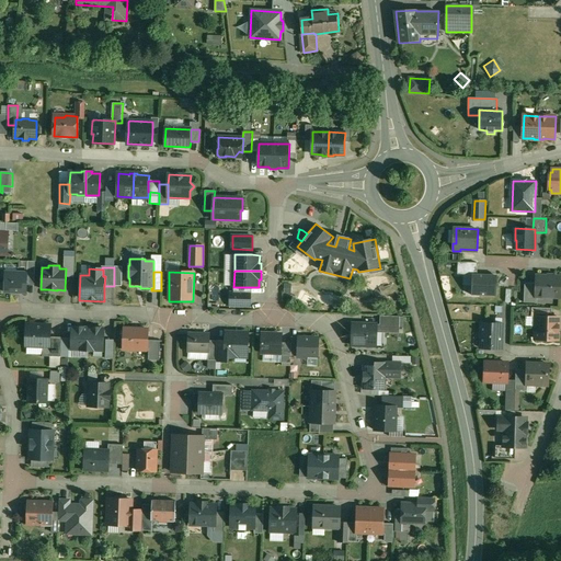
[(27,273),(6,273),(6,282),(3,284),(3,287),(4,290),(4,292),(26,293),(27,273)]
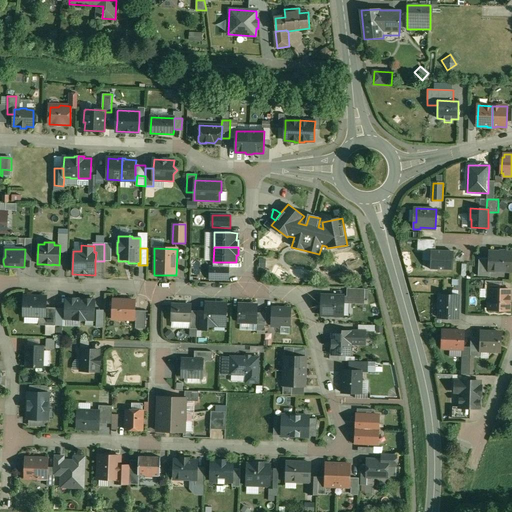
[(432,252),(432,271),(454,272),(455,252),(432,252)]
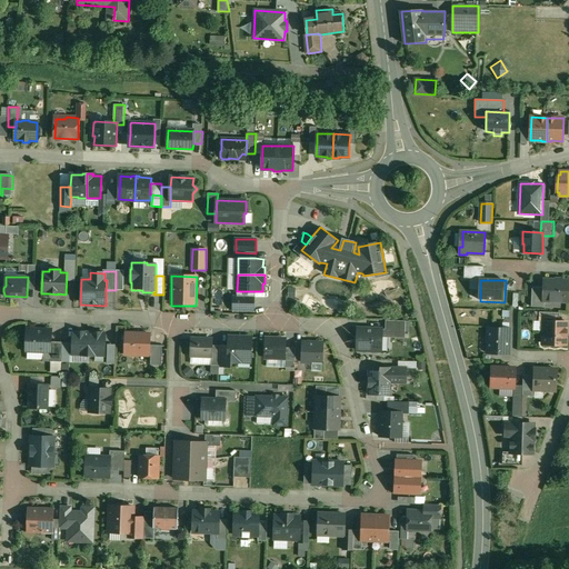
[(568,281),(545,280),(545,287),(545,300),(568,301),(568,281)]
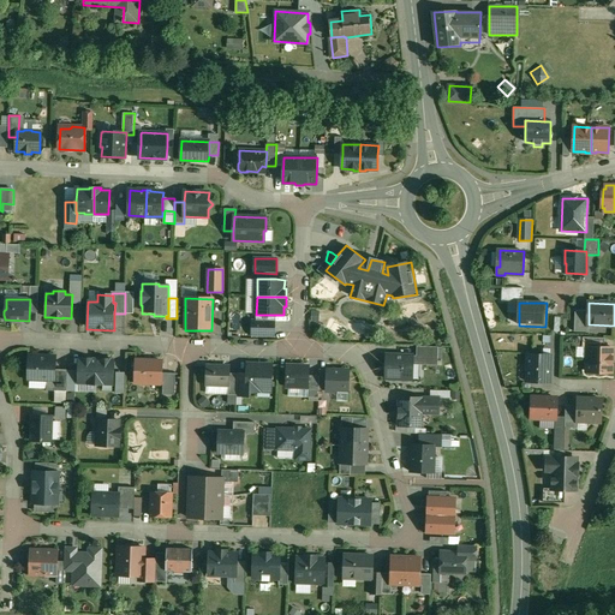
[(589,310),(575,310),(574,332),(589,332),(589,324),(589,310)]
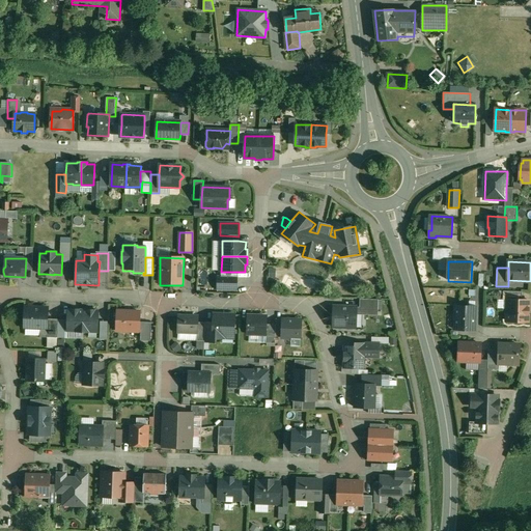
[(222,277),(218,277),(218,289),(236,289),(238,277),(222,277)]
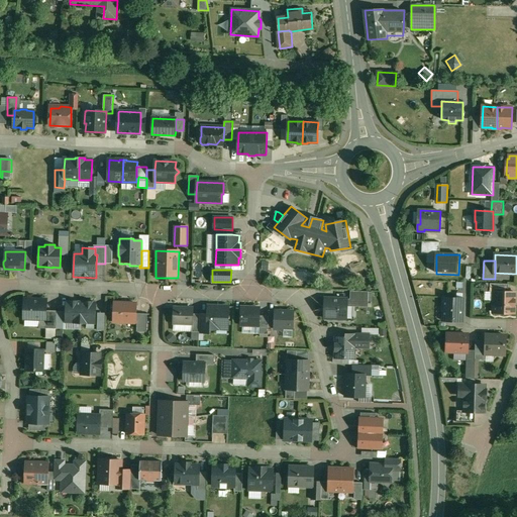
[(508,284),(490,284),(490,292),(495,292),(508,292),(508,284)]
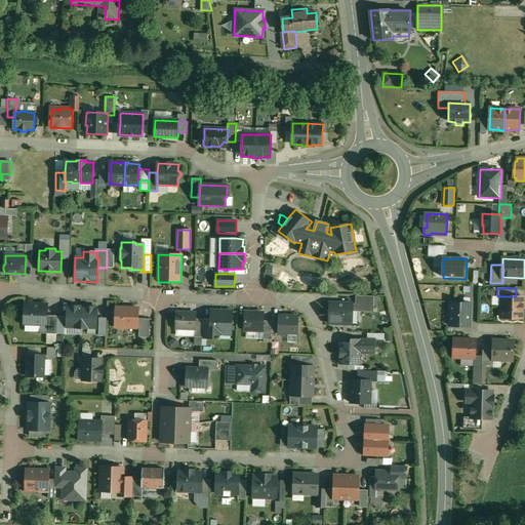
[(356,305),(354,305),(354,312),(374,313),(374,297),(356,296),(356,305)]
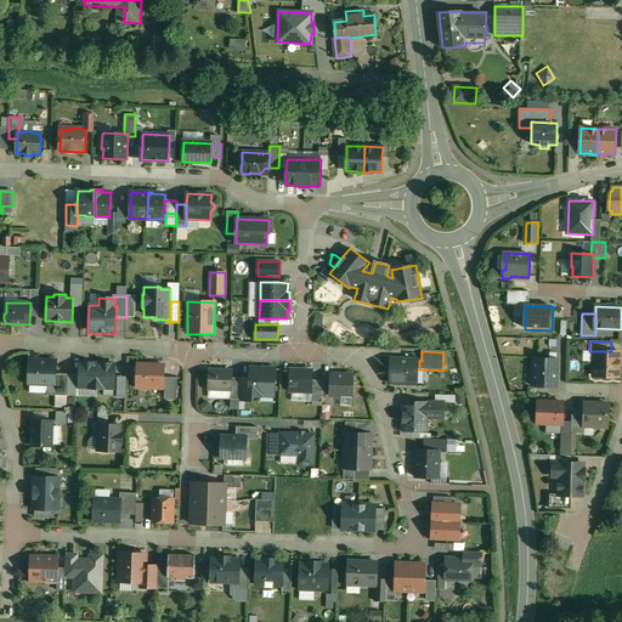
[(611,351),(595,351),(595,362),(593,365),(592,374),(594,377),(618,377),(620,351),(611,351)]
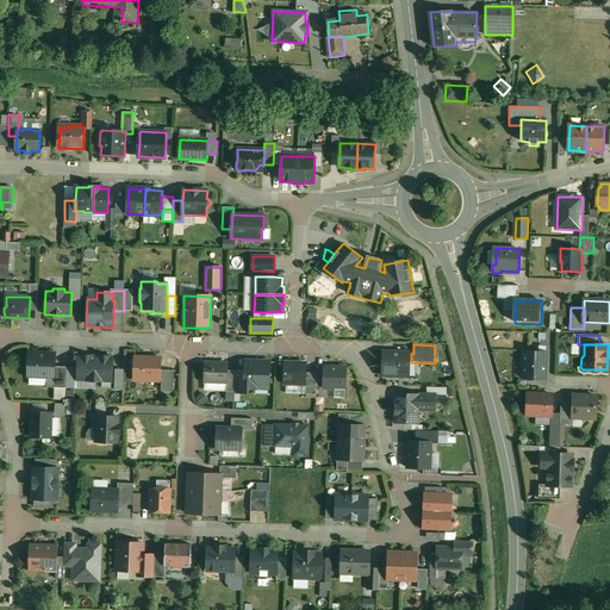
[(384,350),(383,377),(410,377),(411,362),(411,354),(411,352),(384,350)]
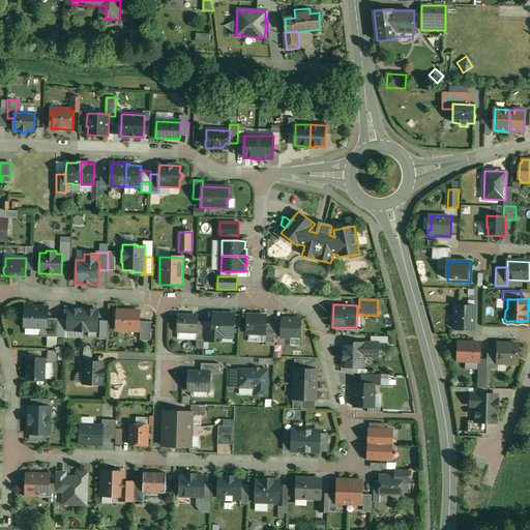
[(474,305),(455,305),(455,313),(453,314),(453,319),(454,320),(454,329),(474,330),(474,305)]
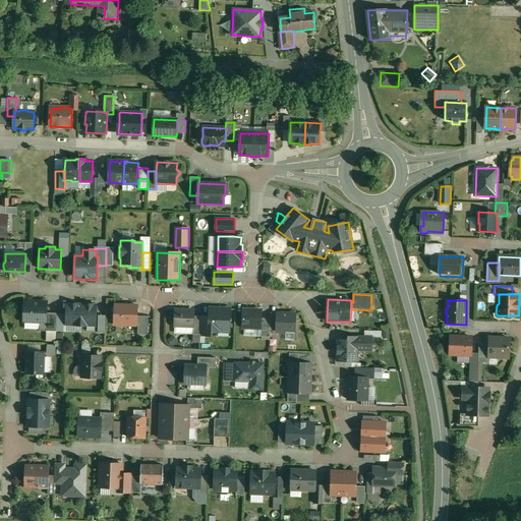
[(47,302),(24,301),(24,321),(40,322),(47,322),(47,312),(47,302)]
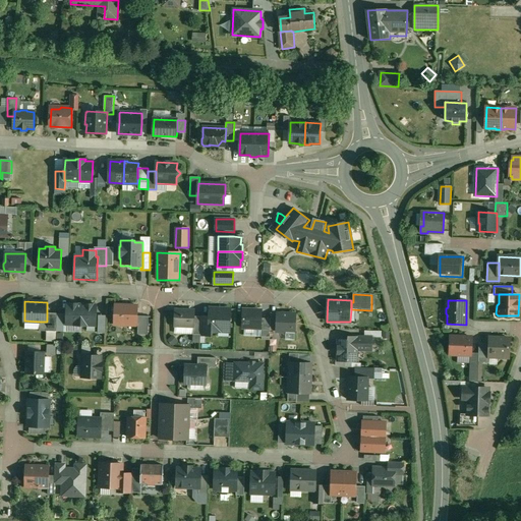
[(77,303),(71,303),(71,304),(67,304),(66,325),(75,325),(75,326),(88,326),(88,325),(97,326),(98,305),(93,305),(93,304),(87,303),(87,304),(77,304),(77,303)]
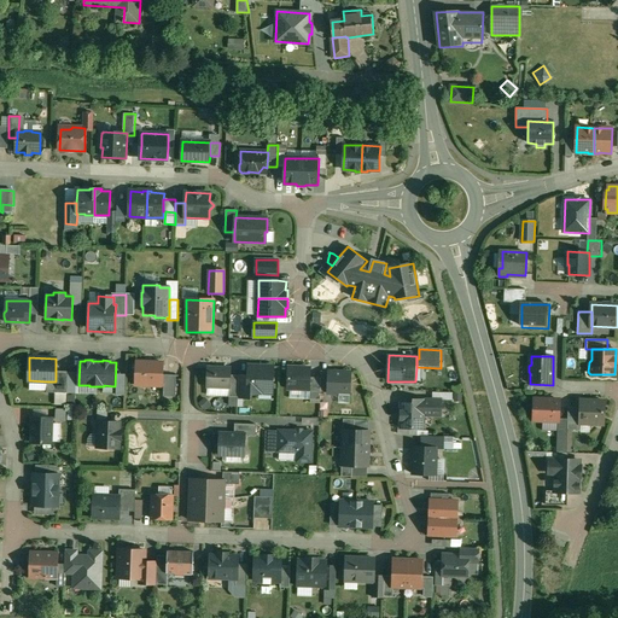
[(163,362),(136,362),(136,384),(139,384),(141,385),(147,386),(150,384),(163,384),(163,374),(163,362)]
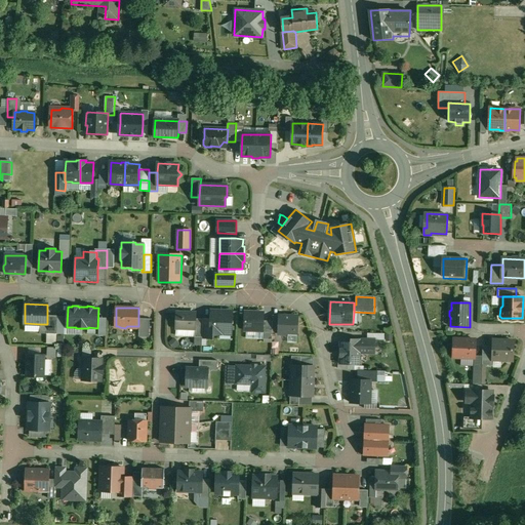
[(232,312),(211,311),(211,319),(211,333),(223,334),(223,331),(232,331),(232,312)]
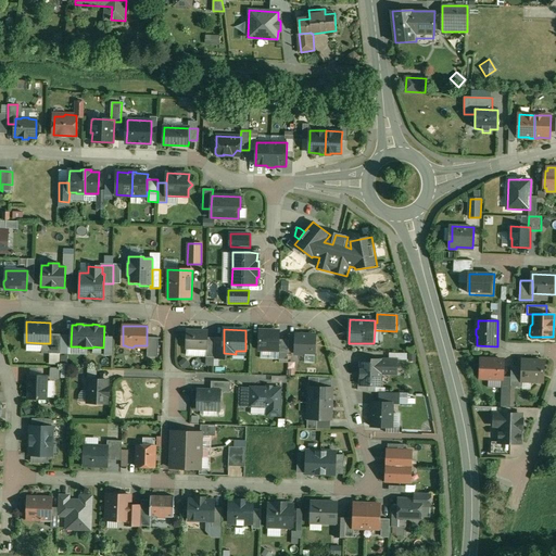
[(279,331),(260,330),(260,350),(279,351),(279,331)]
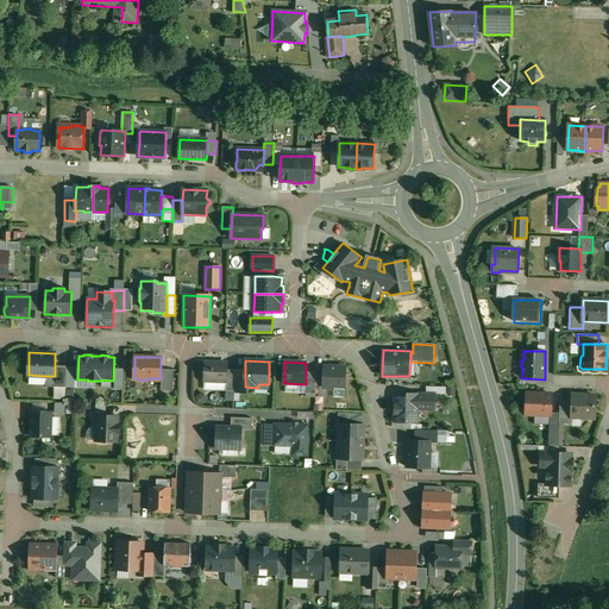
[(227,363),(205,363),(205,381),(226,382),(227,382),(227,370),(227,363)]
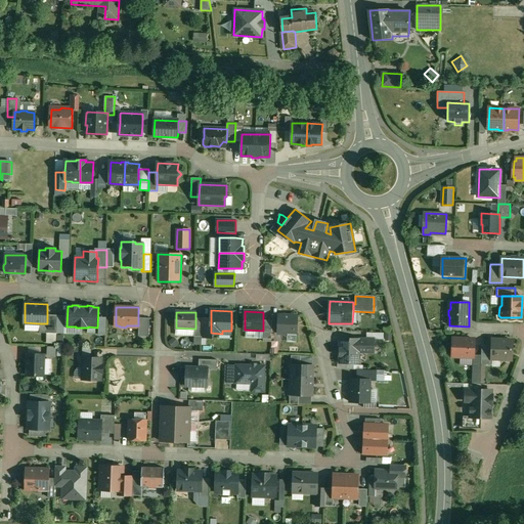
[(57,315),(47,314),(47,323),(40,323),(40,333),(57,334),(57,333),(57,325),(57,316),(57,315)]
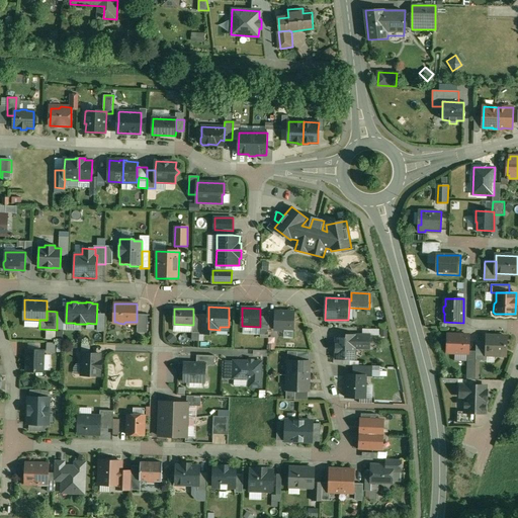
[(294,313),(283,312),(275,311),(275,329),(277,331),(283,331),(284,330),(293,330),(294,313)]
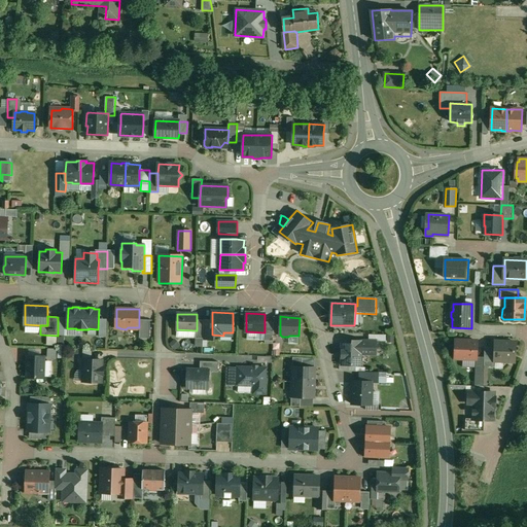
[(150,320),(139,319),(139,327),(140,327),(140,338),(150,339),(150,320)]
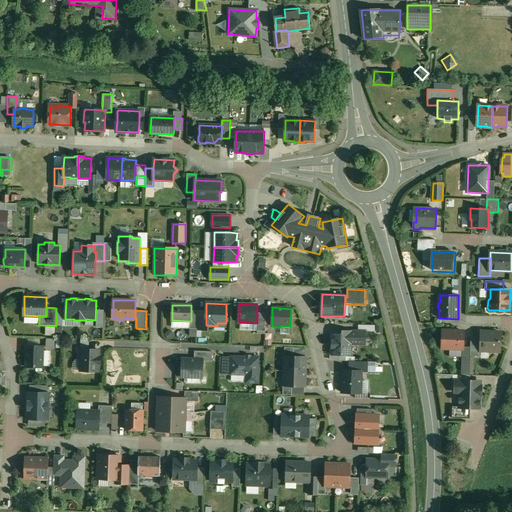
[(198,311),(191,311),(191,321),(190,321),(190,329),(198,329),(198,311)]
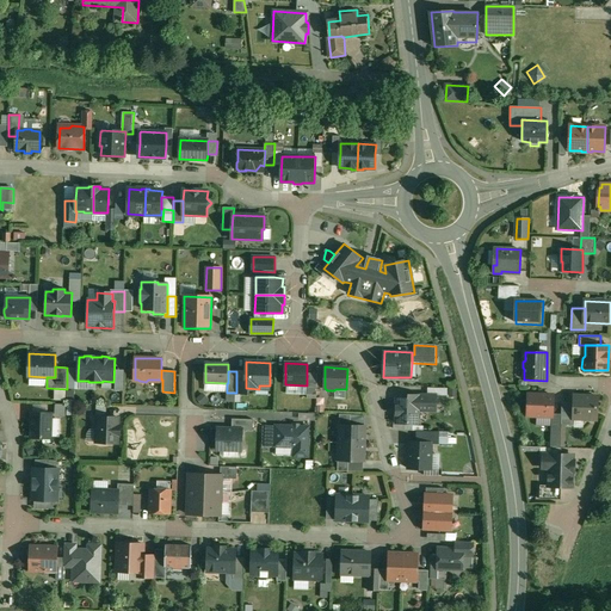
[(246,371),(236,371),(236,393),(246,393),(246,388),(246,371)]
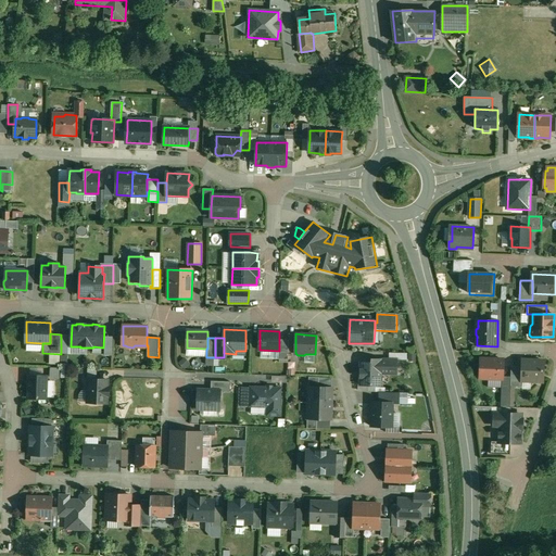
[(503,359),(481,358),(481,378),(503,379),(503,359)]
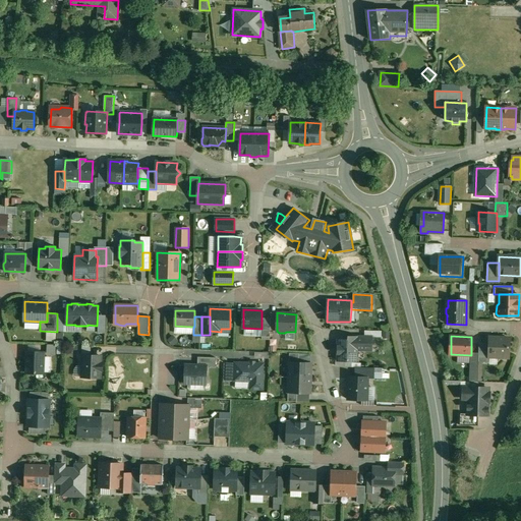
[(348,340),(338,340),(338,361),(356,361),(357,350),(371,350),(372,337),(365,337),(349,337),(348,340)]
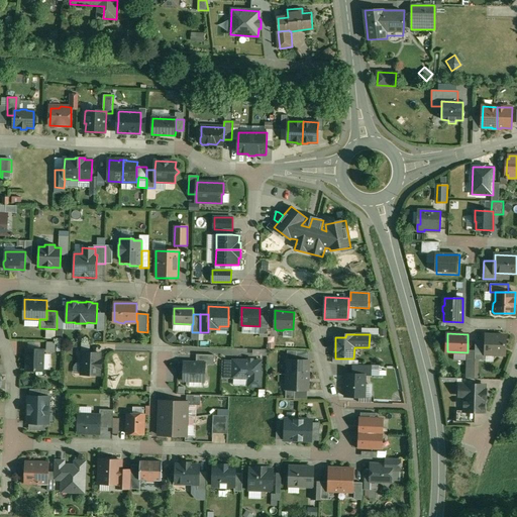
[(505,336),(495,335),(494,335),(486,335),(486,341),(486,354),(487,354),(487,353),(495,353),(496,355),(504,355),(505,354),(506,335),(505,335),(505,336)]
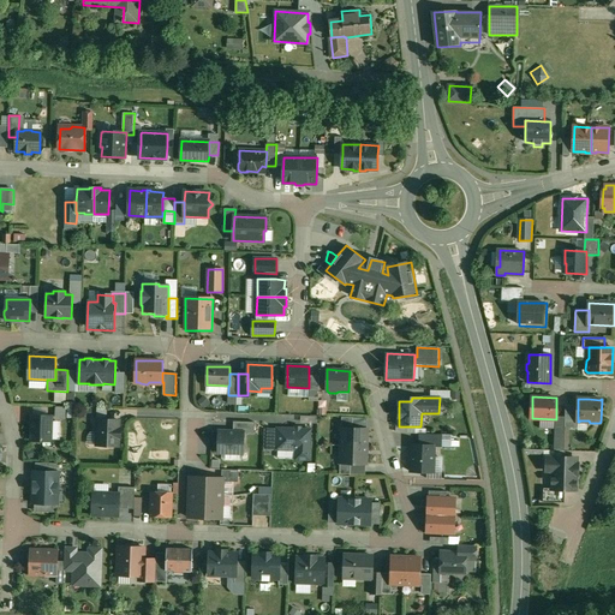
[(578,406),(566,406),(565,428),(578,428),(578,422),(578,406)]
